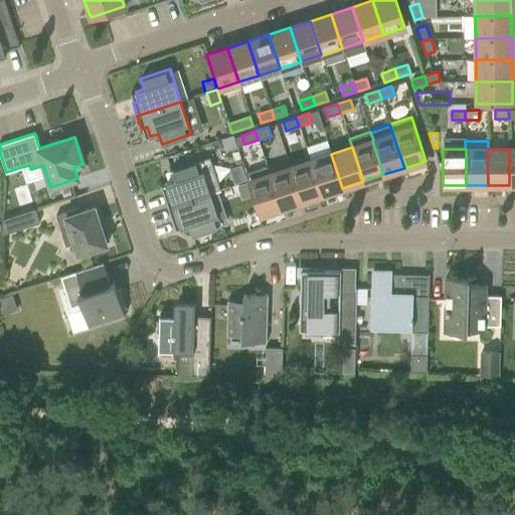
[(331,154),(310,161),(322,195),(342,188),(331,154)]
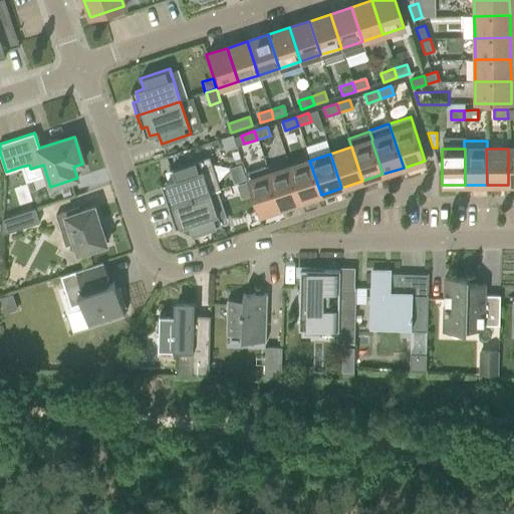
[(168,192),(163,194),(167,207),(220,190),(209,157),(170,170),(173,180),(166,183),(168,192)]
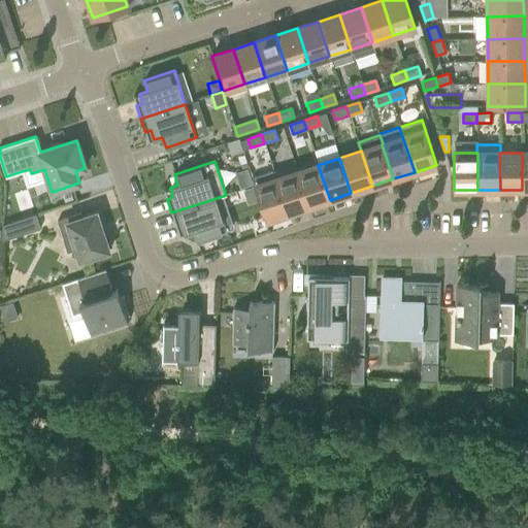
[(318,165),(297,171),(308,206),(330,200),(318,165)]
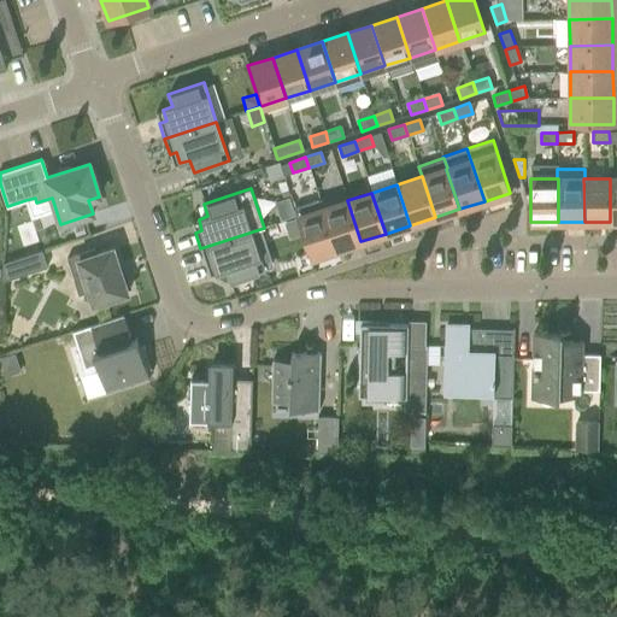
[(347,200),(323,209),(322,209),(336,250),(360,241),(347,200)]
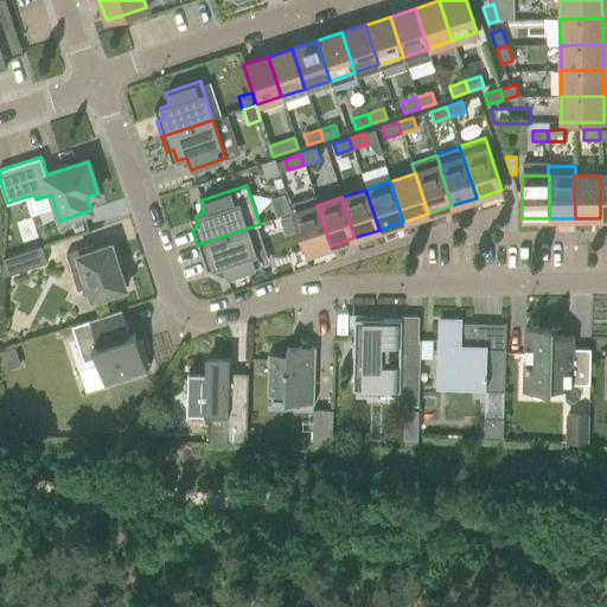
[(317,205),(318,205),(315,199),(291,208),(291,211),(292,215),(296,228),(298,230),(305,254),(331,246),(317,205)]
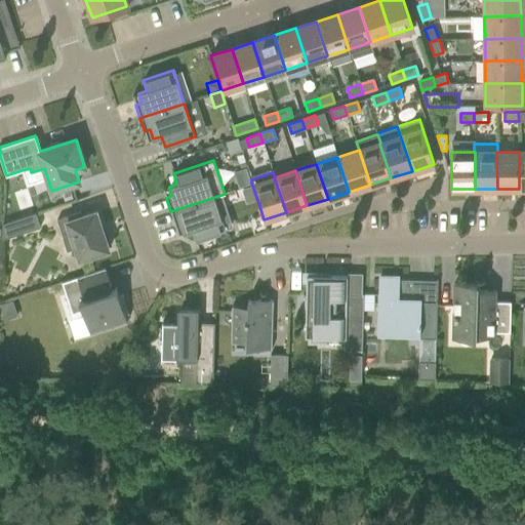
[(248,173),(237,177),(240,187),(251,183),(251,179),(249,173),(248,173)]
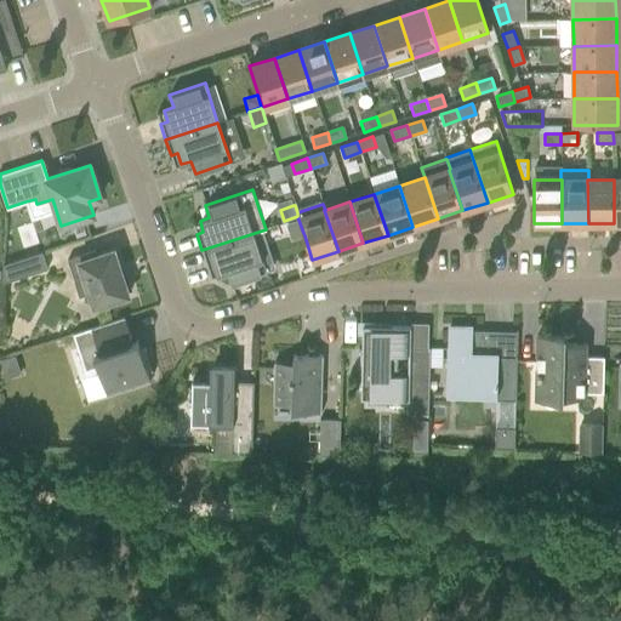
[(298,220),(286,224),(290,237),(292,237),(303,233),(298,220)]
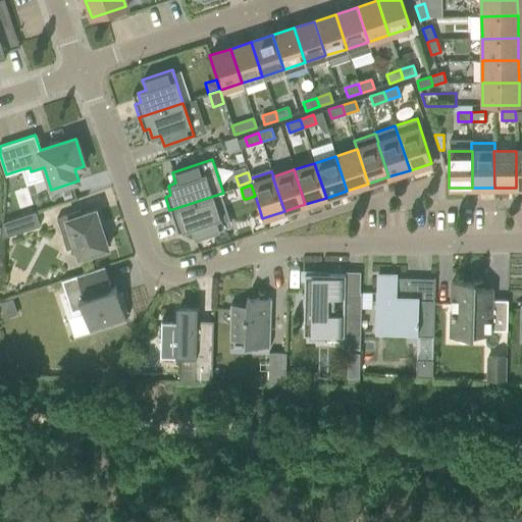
[(69,187),(62,189),(65,198),(72,196),(69,187)]
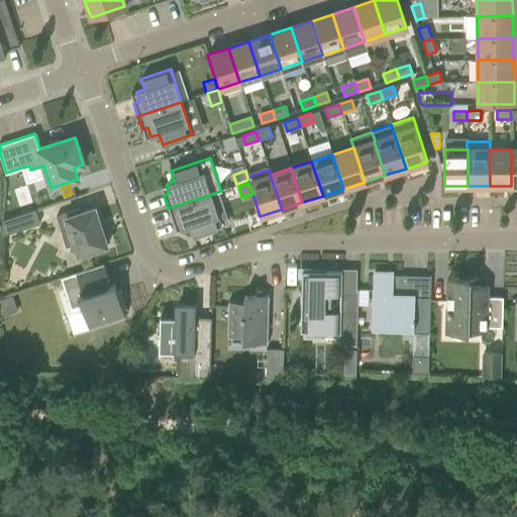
[(221,191),(168,208),(172,221),(178,219),(181,229),(189,226),(192,236),(222,227),(218,216),(226,214),(219,192),(221,192),(221,191)]
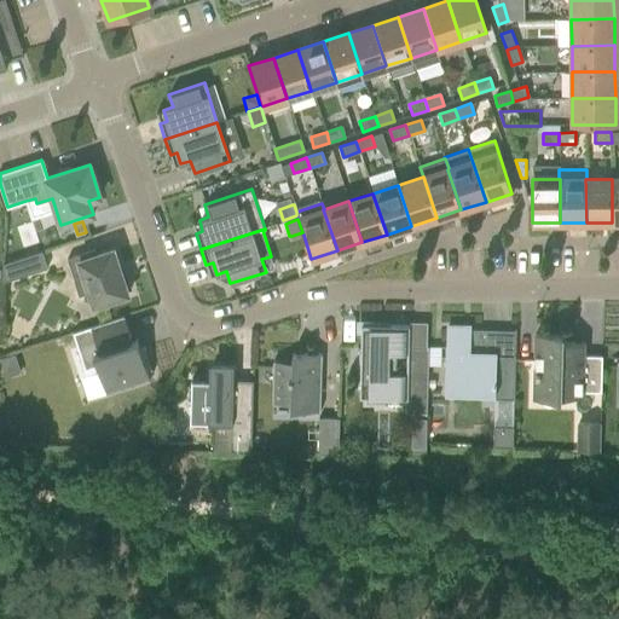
[(94,249),(67,259),(79,295),(88,291),(93,306),(128,294),(126,290),(129,289),(125,273),(121,275),(113,249),(96,254),(94,249)]
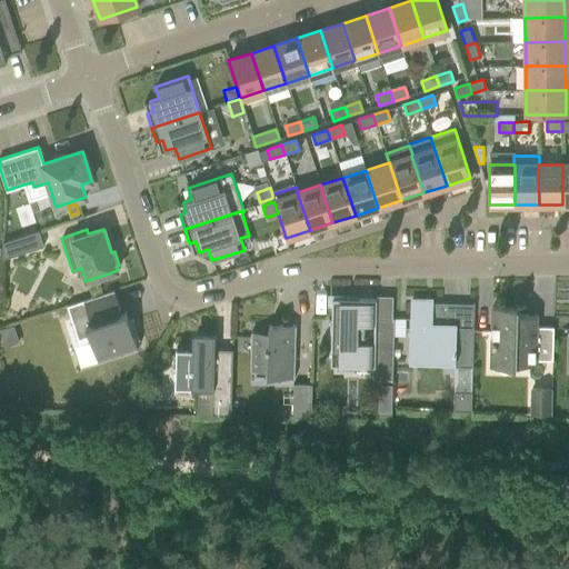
[(38,231),(2,242),(1,260),(43,247),(38,231)]
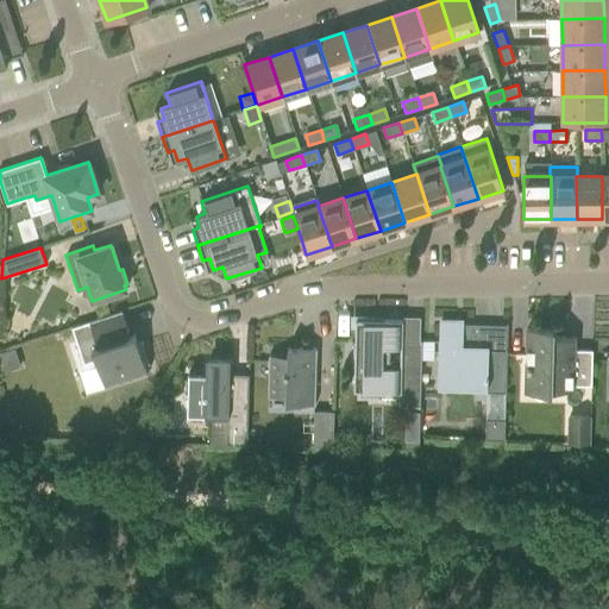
[(135,333),(130,336),(121,311),(70,327),(83,364),(95,360),(98,365),(96,365),(96,368),(98,366),(105,387),(146,374),(145,366),(149,364),(142,341),(137,343),(135,333)]
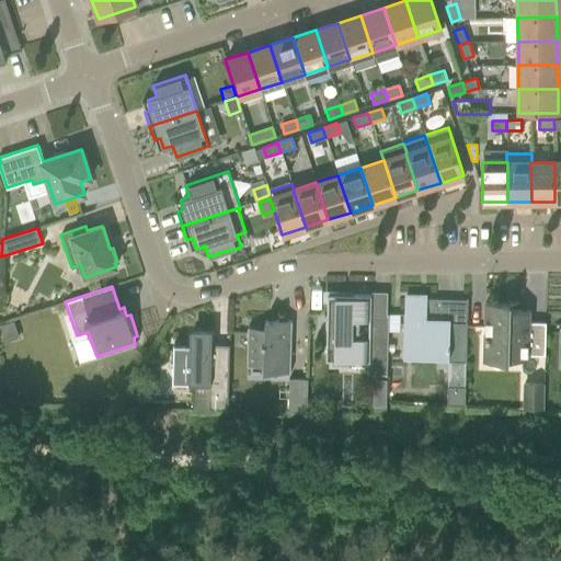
[(368,375),(386,376),(388,315),(370,313),(370,296),(327,295),(325,346),(323,346),(323,354),(325,354),(325,362),(368,362),(368,375)]
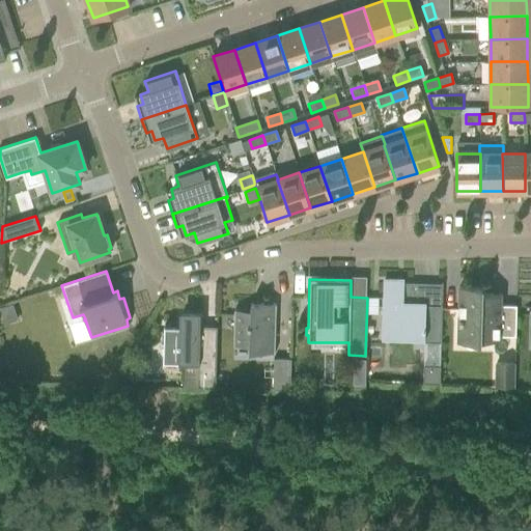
[(422,384),(440,384),(442,284),(441,284),(440,305),(424,305),(425,284),(384,283),(384,282),(383,282),(382,336),(423,337),(423,342),(439,342),(439,366),(423,366),(422,384)]
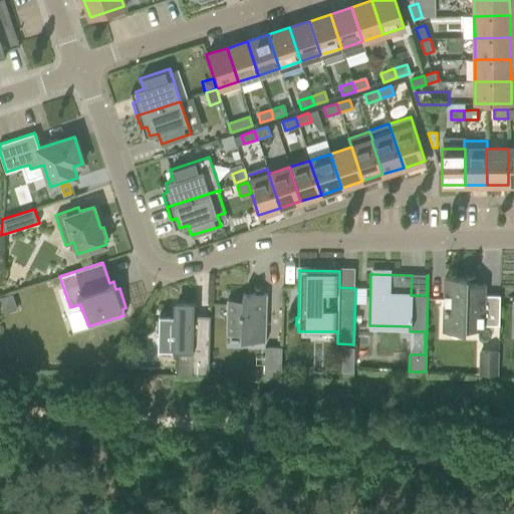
[(444,278),(443,331),(465,332),(465,328),(483,328),(483,325),(499,326),(499,295),(484,295),(484,285),(476,284),(466,284),(466,278),(444,278)]
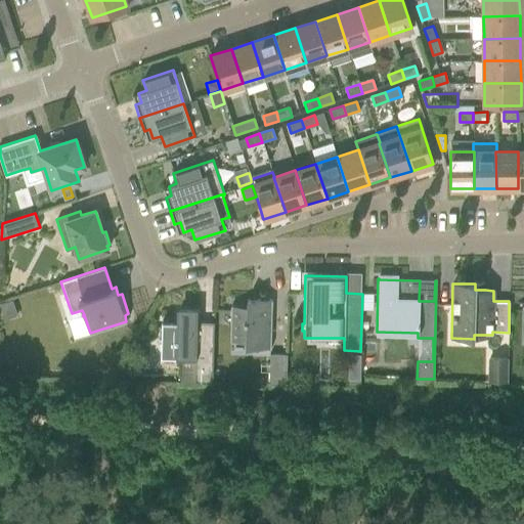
[(10,298),(0,301),(0,308),(4,319),(16,315),(10,298)]
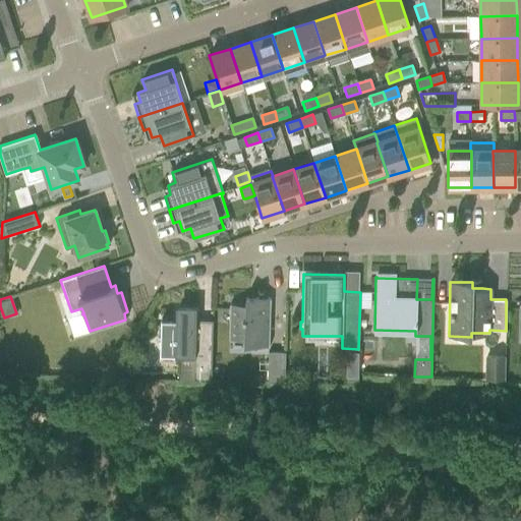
[(229,303),(228,339),(244,339),(244,345),(253,345),(269,346),(271,298),(255,298),(247,297),(245,297),(245,299),(245,303),(229,303)]
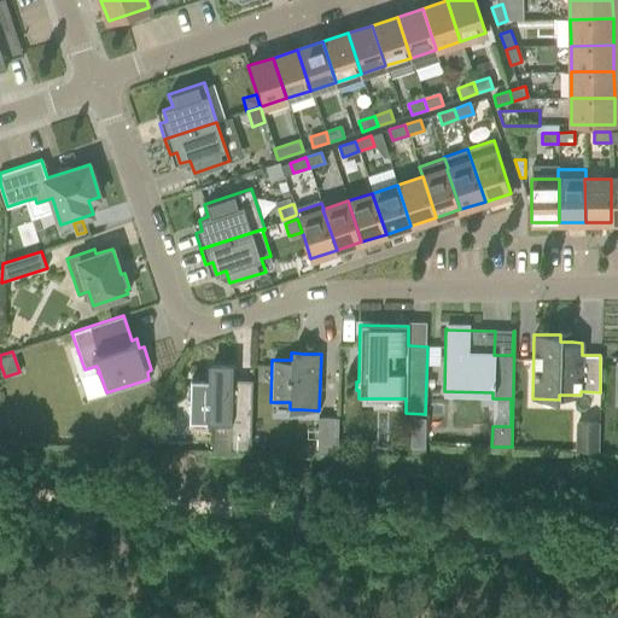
[(229,452),(251,452),(252,380),(250,380),(249,389),(232,388),(233,367),(210,366),(209,379),(190,379),(190,421),(229,423),(229,452)]
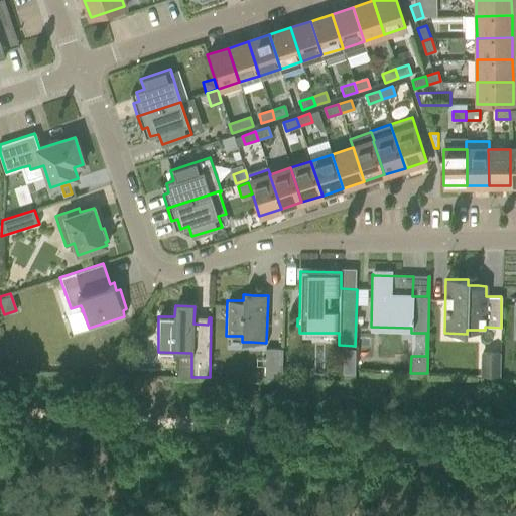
[(265,349),(264,379),(281,379),(282,349),(265,349)]
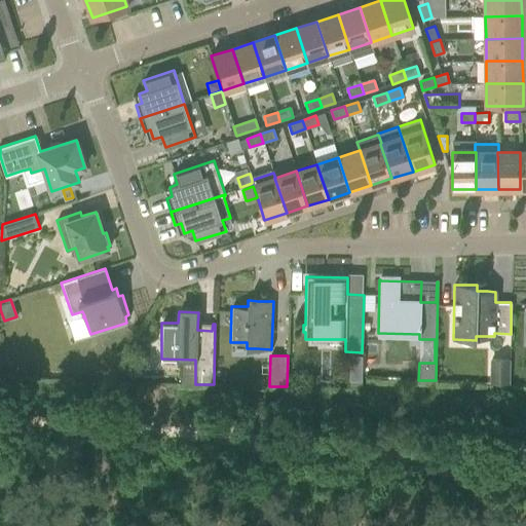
[(510,360),(491,360),(490,383),(510,384),(510,360)]
